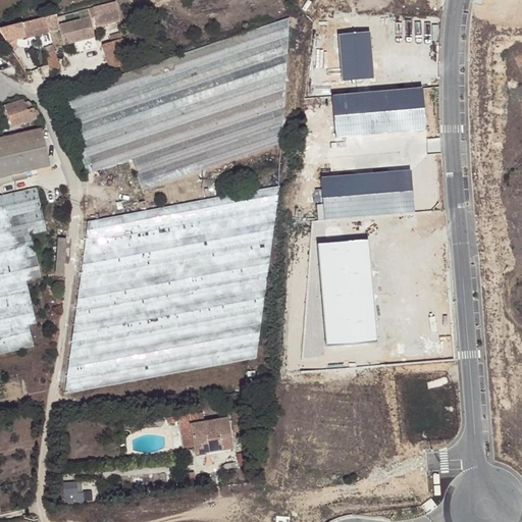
[(44,17),(49,32),(58,30),(63,45),(94,37),(90,18),(117,11),(115,2),(87,8),(87,7),(44,17)]
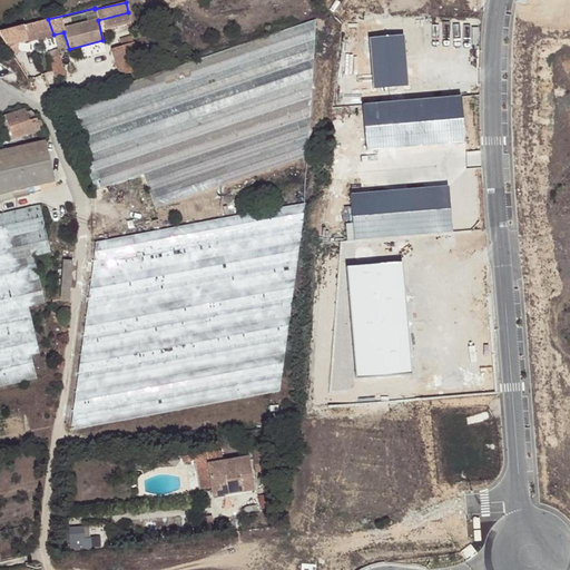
[(17,45),(53,35),(48,19),(25,26),(0,31),(0,36),(12,52),(18,51),(17,45)]
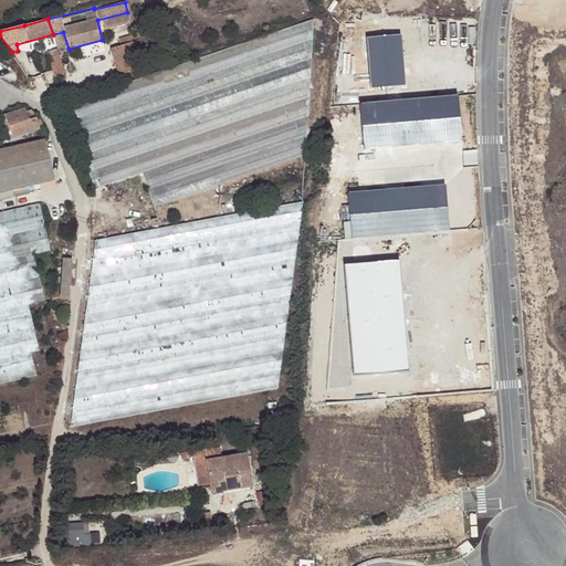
[(65,104),(95,188),(142,171),(155,206),(307,155),(313,20),(65,104)]
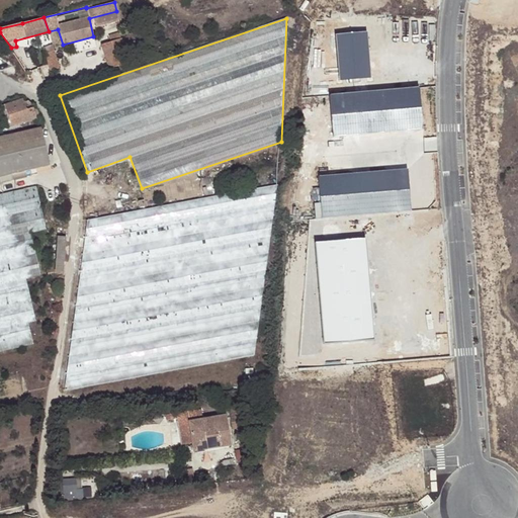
[(368,29),(335,32),(338,79),(371,77),(368,29)]
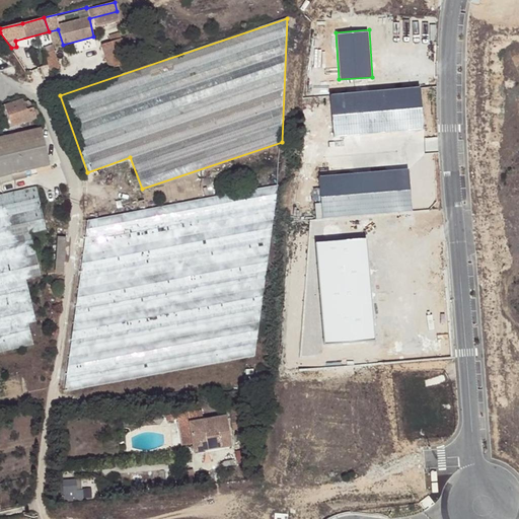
[(106,61),(108,69),(129,63),(119,32),(109,35),(112,42),(101,45),(106,61)]
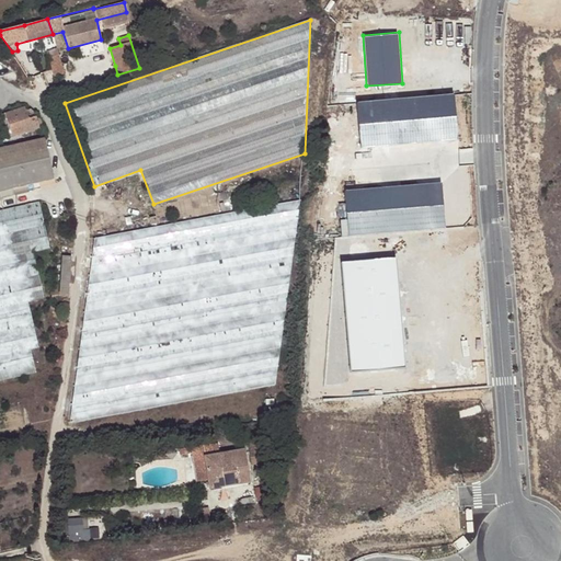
[(59,55),(57,47),(46,52),(48,58),(59,55)]
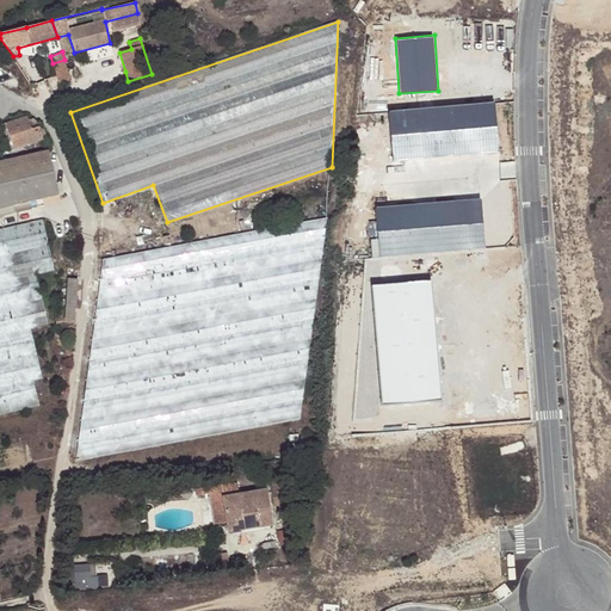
[(5,65),(25,93),(34,92),(31,86),(14,59),(5,65)]
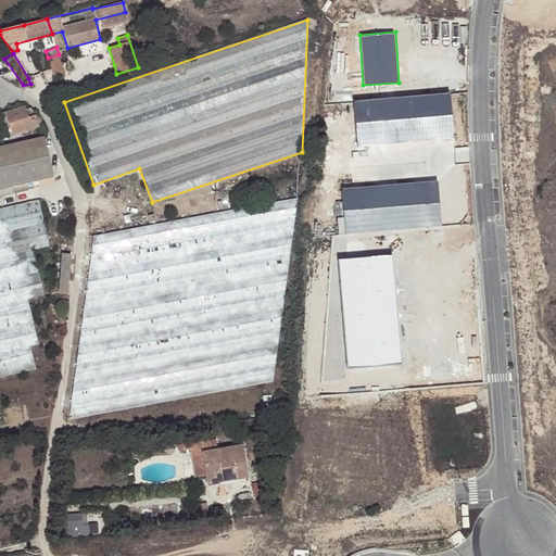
[(48,58),(51,67),(51,68),(54,76),(64,72),(59,54),(48,58)]
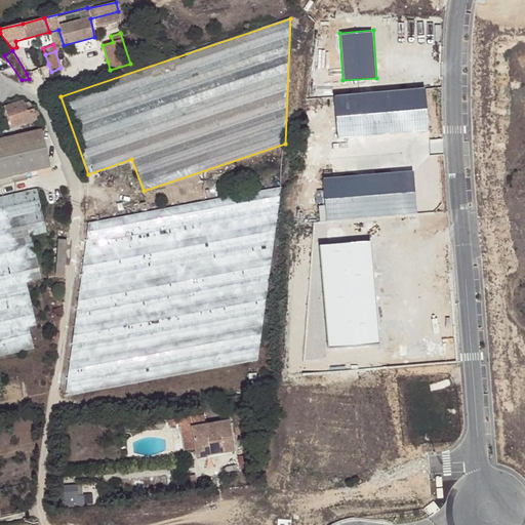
[(332,99),(336,142),(428,132),(422,90),(332,99)]
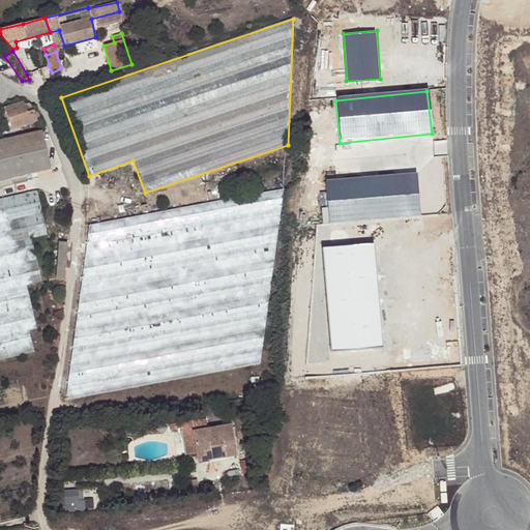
[(25,105),(24,100),(1,108),(9,129),(37,121),(36,116),(38,114),(36,107),(33,106),(31,107),(31,105),(28,102),(25,105)]
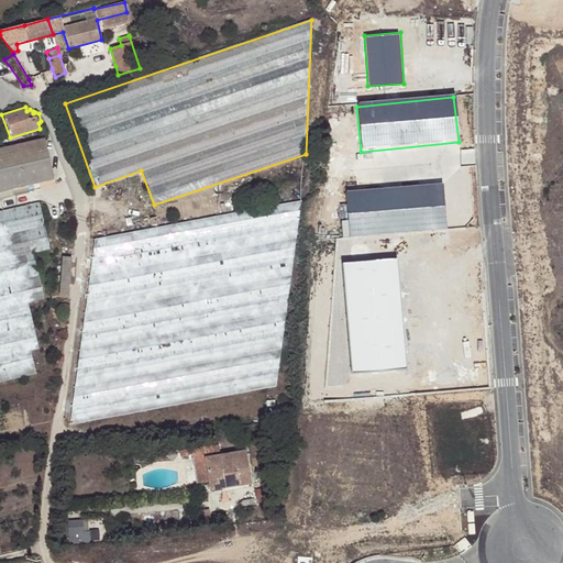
[(0,190),(54,178),(44,140),(0,150),(0,198),(1,198),(0,194),(0,190)]
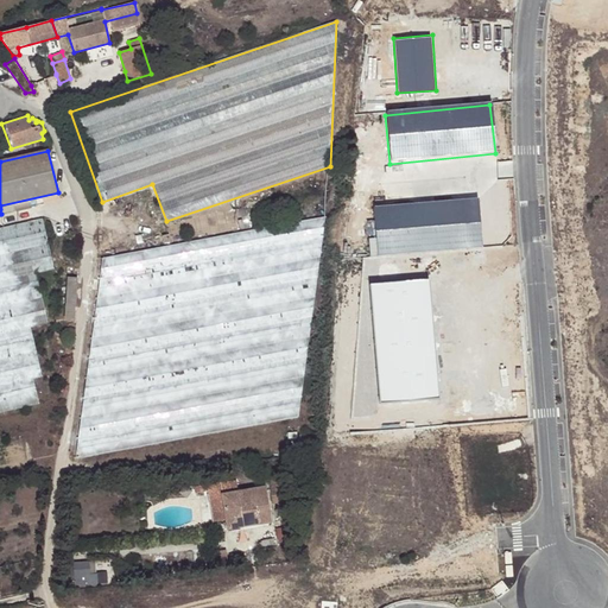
[(480,196),(373,204),(377,253),(483,246),(480,196)]
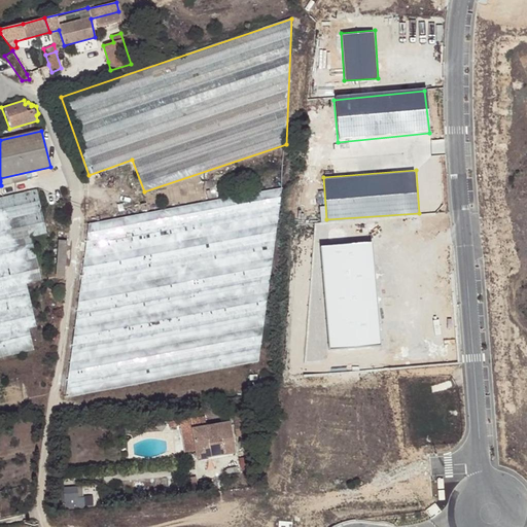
[(282,187),(89,223),(65,398),(259,361),(282,187)]
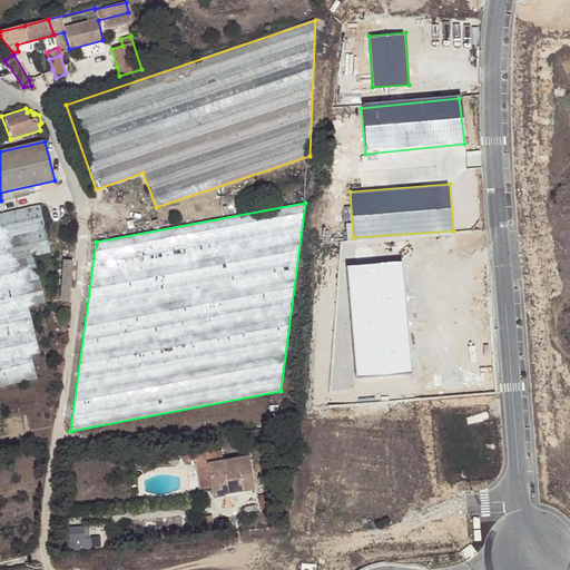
[(0,214),(0,386),(36,379),(31,356),(40,354),(30,307),(45,303),(35,256),(50,252),(39,206),(0,214)]
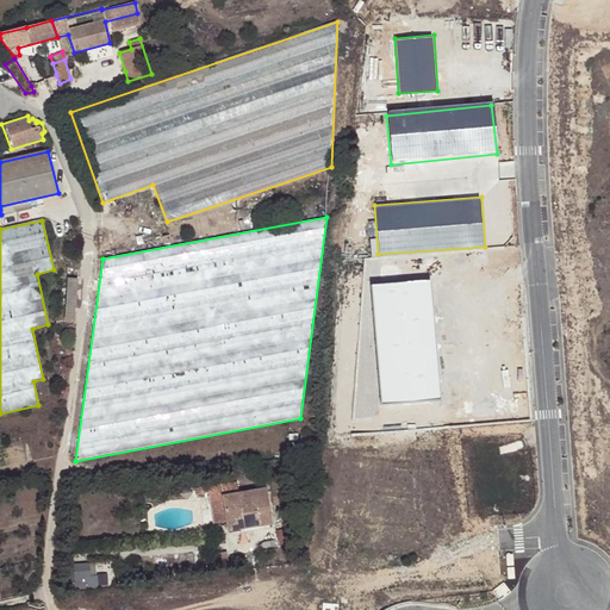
[(371,287),(383,405),(441,399),(430,281),(371,287)]
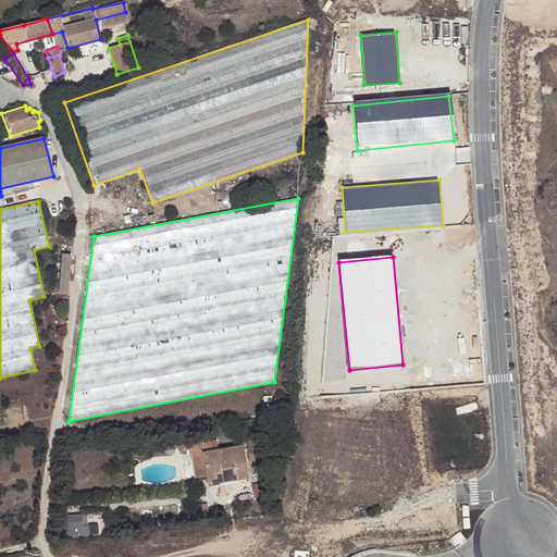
[(262,460),(259,434),(246,436),(249,461),(262,460)]
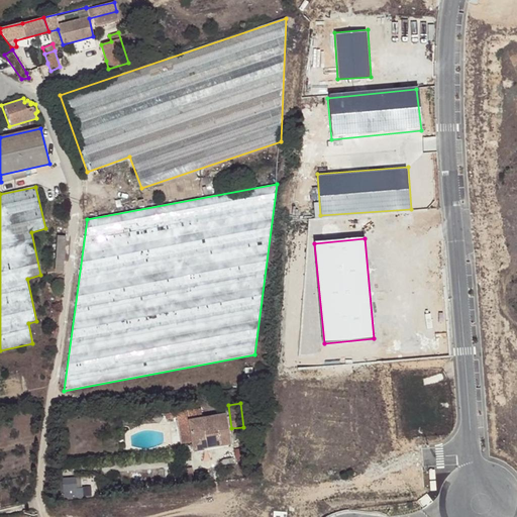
[(194,450),(230,444),(225,414),(202,418),(200,408),(187,410),(189,420),(193,442),(194,450)]
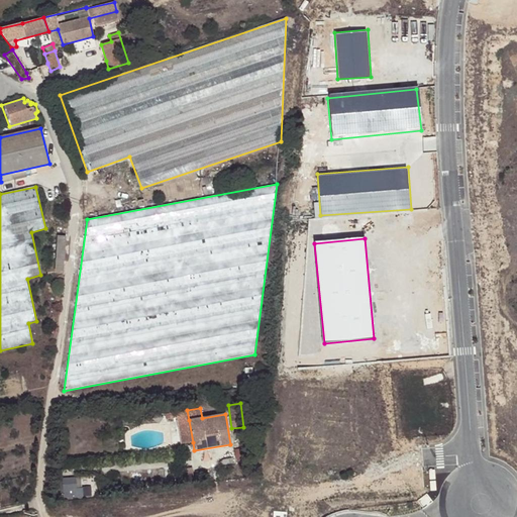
[(178,422),(189,420),(187,410),(177,412),(178,422)]
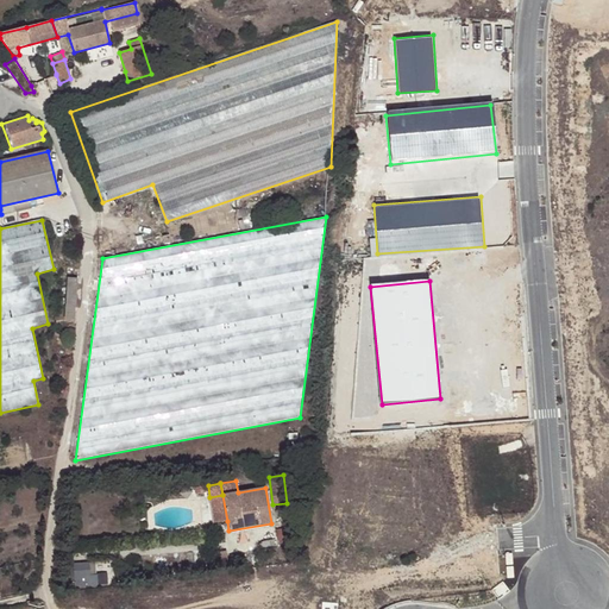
[(209,497),(214,523),(227,521),(223,495),(209,497)]
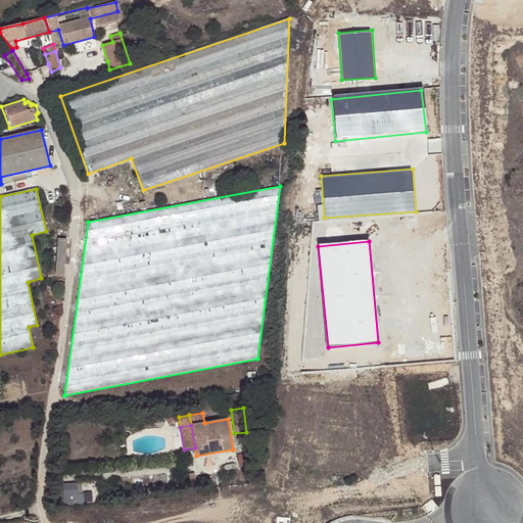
[(79,483),(64,485),(65,496),(69,495),(70,503),(97,500),(96,493),(81,494),(79,483)]
